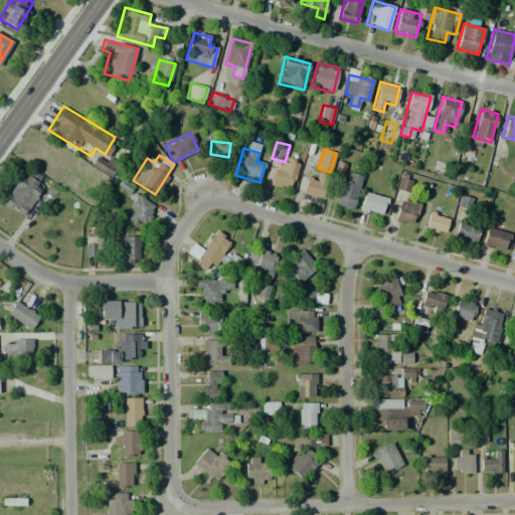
[(91,165),(96,156),(115,168),(110,177),(91,165)]
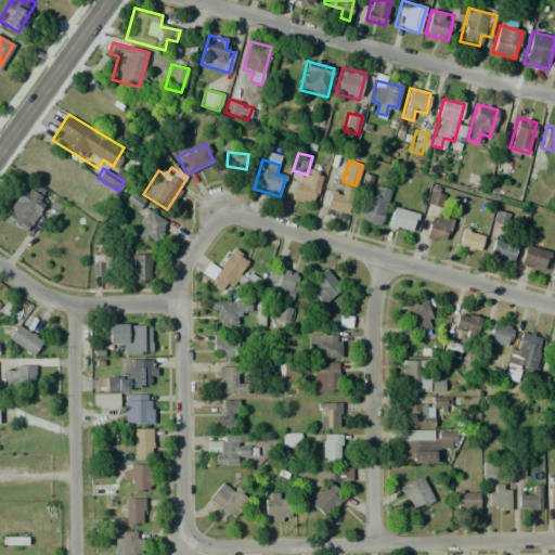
[(309,181),(311,170),(323,173),(313,205),(292,199),(297,178),(309,181)]
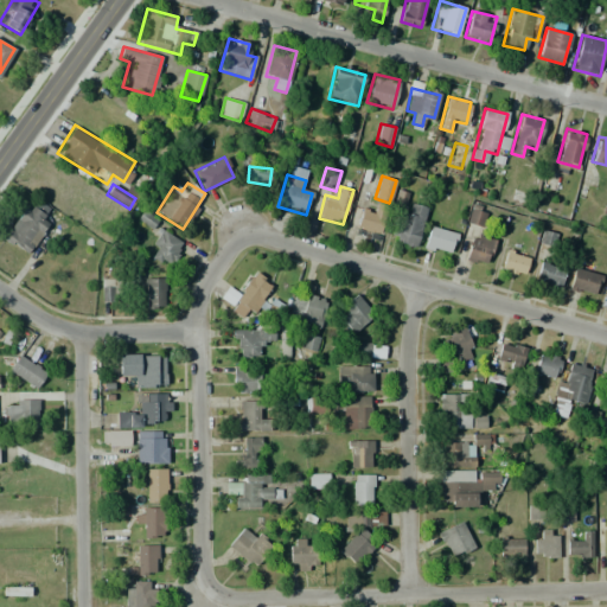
[(32,198),(44,205),(38,213),(49,222),(25,255),(2,238),(32,198)]
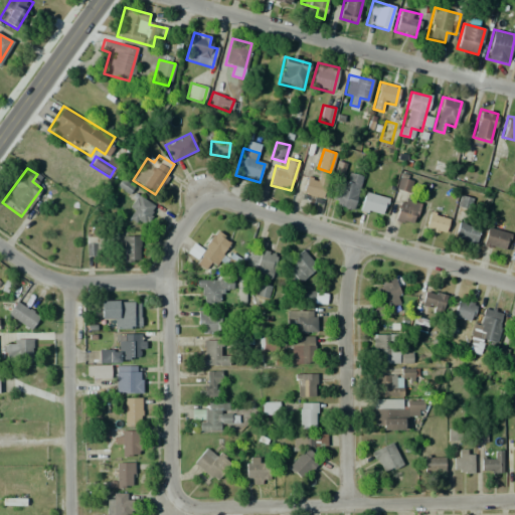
[(316,180),(318,172),(328,175),(321,199),(302,193),(306,177),(316,180)]
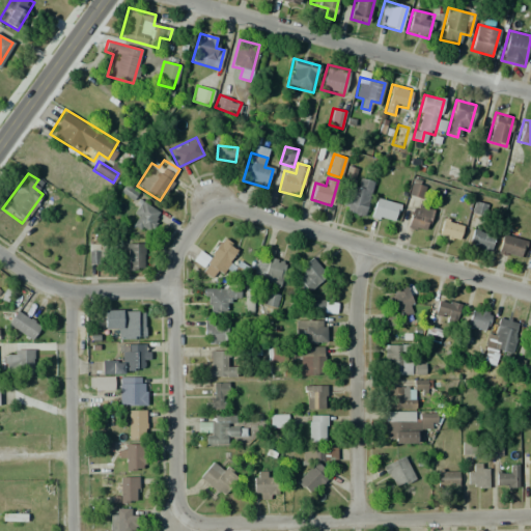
[(350,184),(360,187),(362,178),(372,182),(362,217),(341,211),(350,184)]
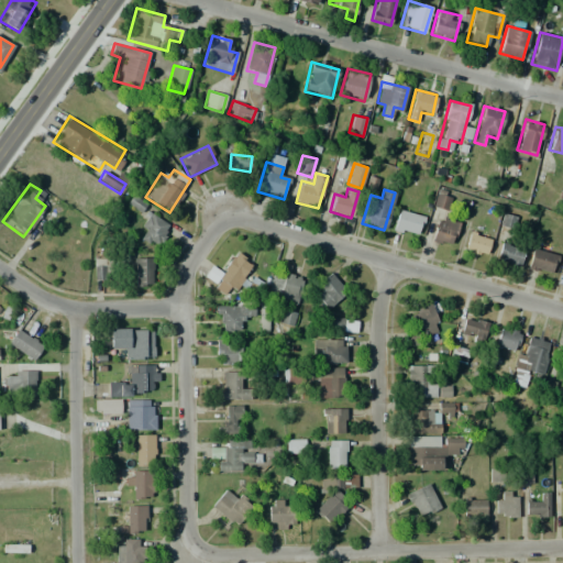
[(446,211),(432,206),(437,191),(451,196),(446,211)]
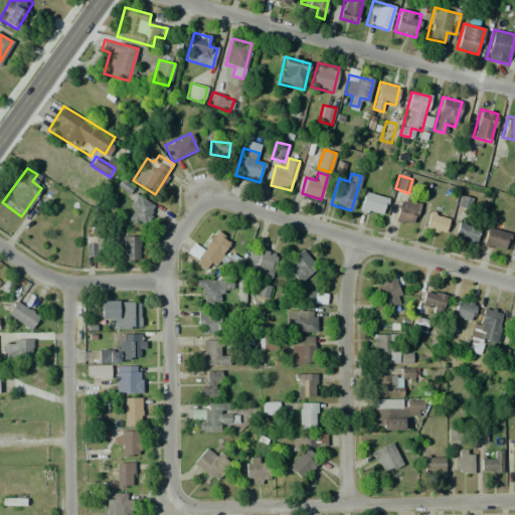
[(387,198),(382,216),(359,209),(364,191),(387,198)]
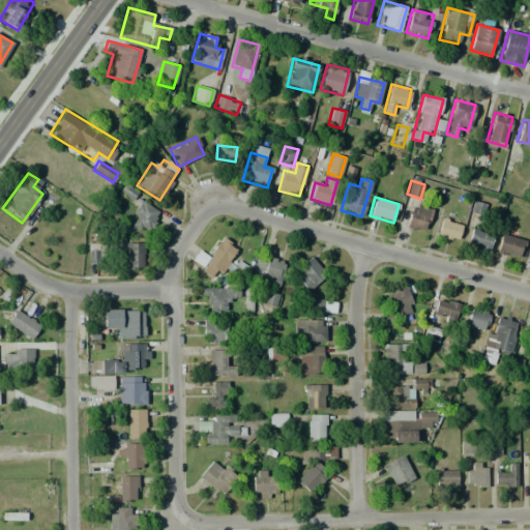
[(147,234),(127,221),(141,200),(160,212),(147,234)]
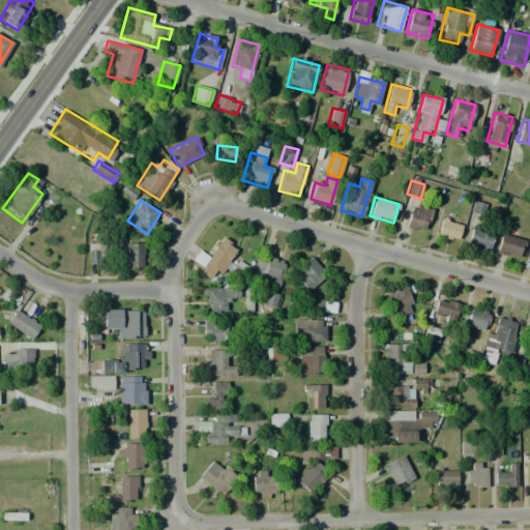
[(484,204),(472,202),(470,214),(482,216),(484,204)]
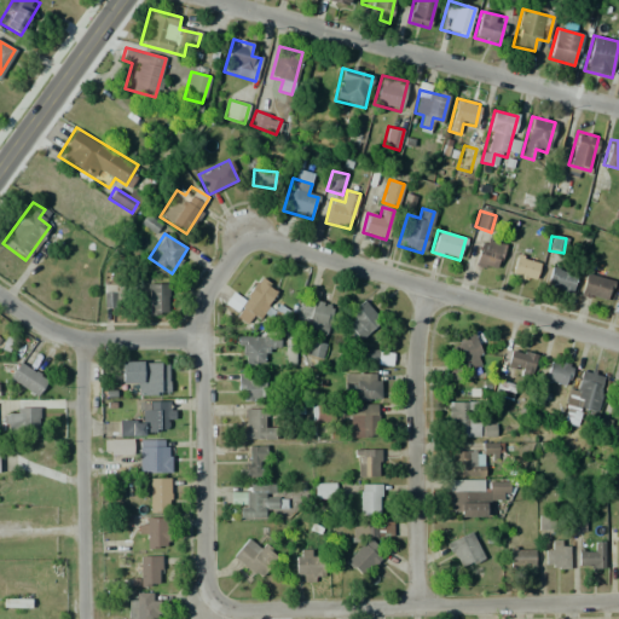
[(480,237),(504,244),(496,271),(473,265),(480,237)]
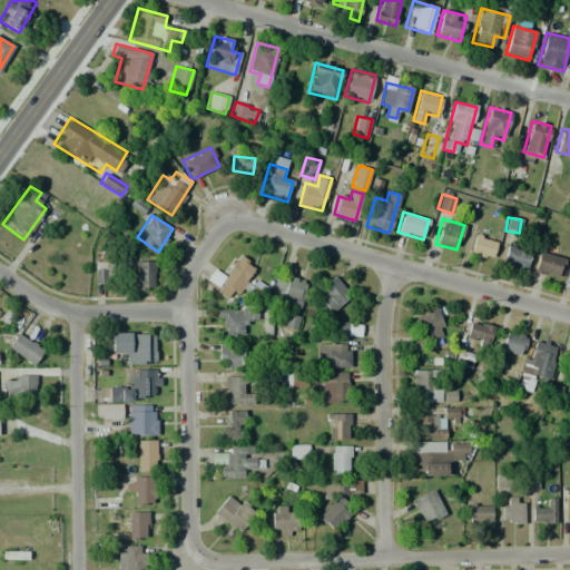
[(497,239),(491,259),(470,254),(475,234),(497,239)]
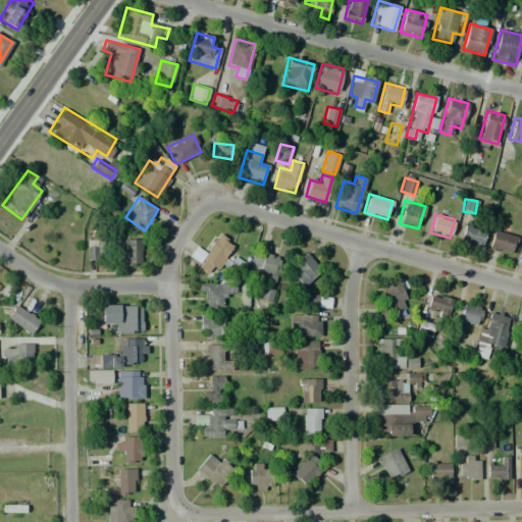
[(485,229),(481,247),(460,241),(464,224),(485,229)]
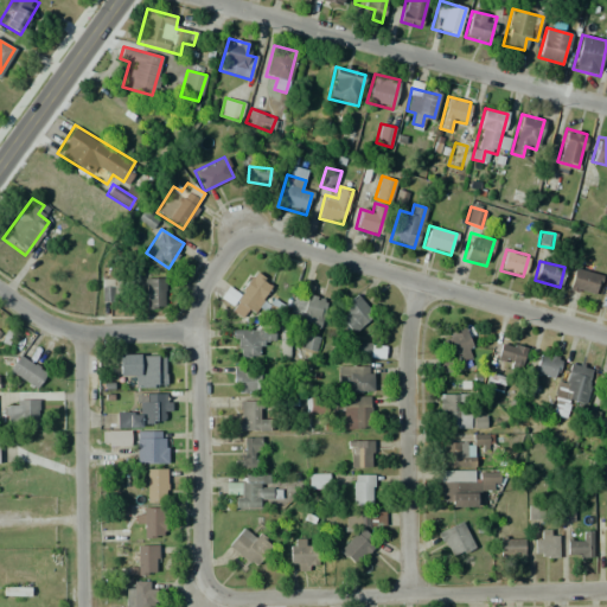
[(600,275),(594,296),(568,289),(574,267),(600,275)]
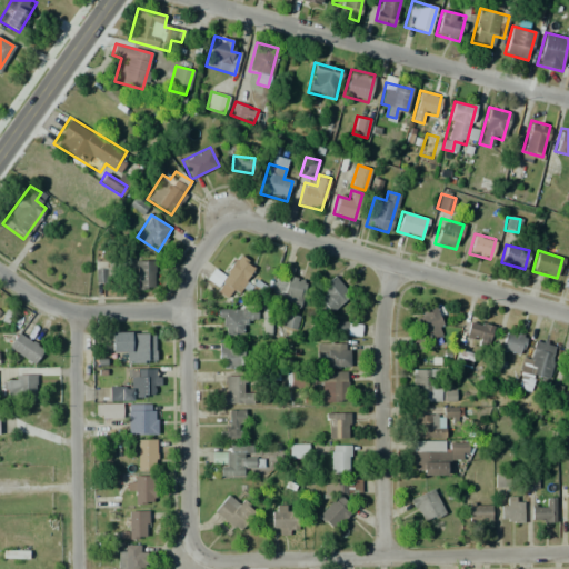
[(239,255),(256,267),(230,301),(213,288),(239,255)]
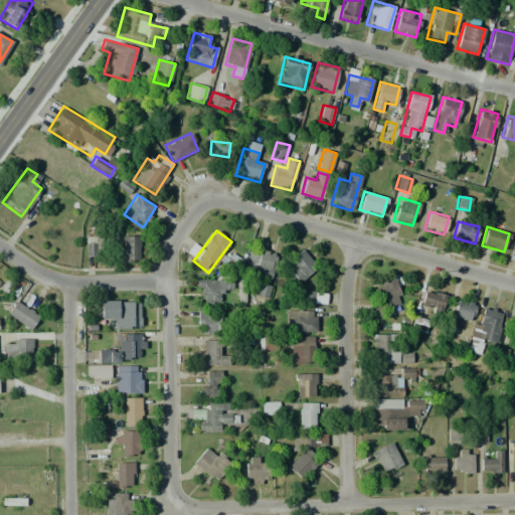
[(140,263),(124,263),(124,235),(140,235),(140,263)]
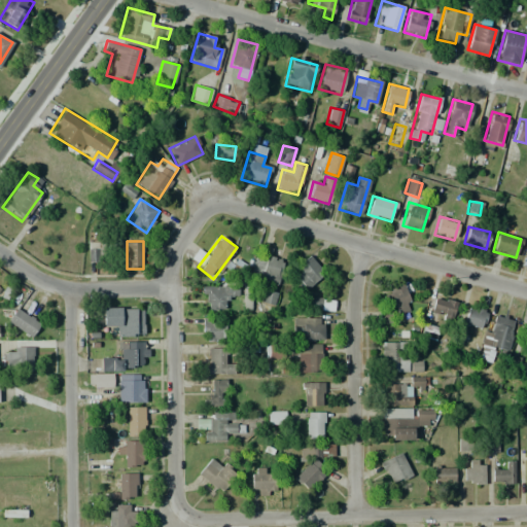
[(101,261),(88,261),(86,242),(100,242),(101,261)]
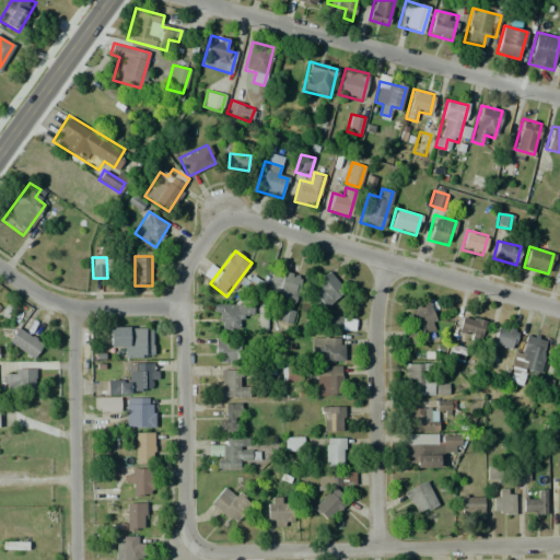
[(221,271),(209,265),(202,276),(214,282),(221,271)]
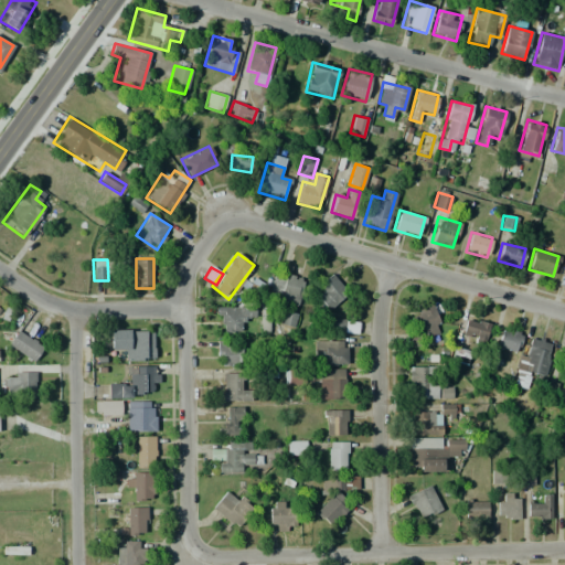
[(270,288),(276,270),(304,278),(296,305),(278,299),(280,290),(270,288)]
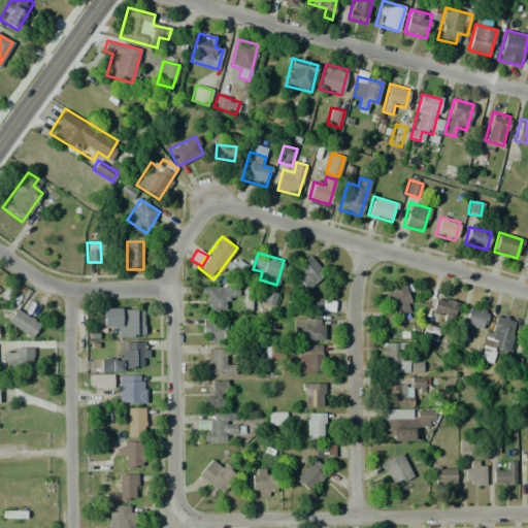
[(309,256),(325,273),(305,291),(290,273),(309,256)]
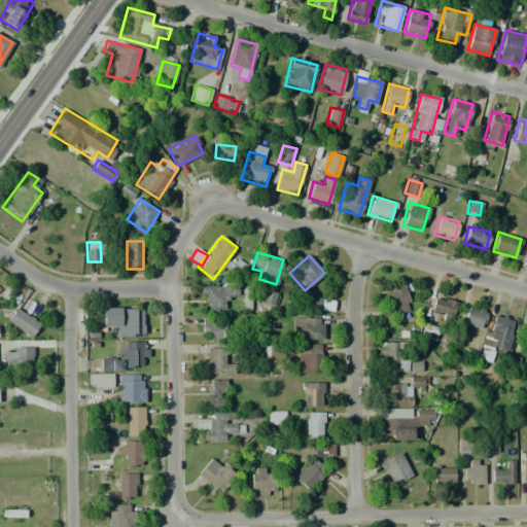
[(416,313),(396,320),(385,291),(403,283),(416,313)]
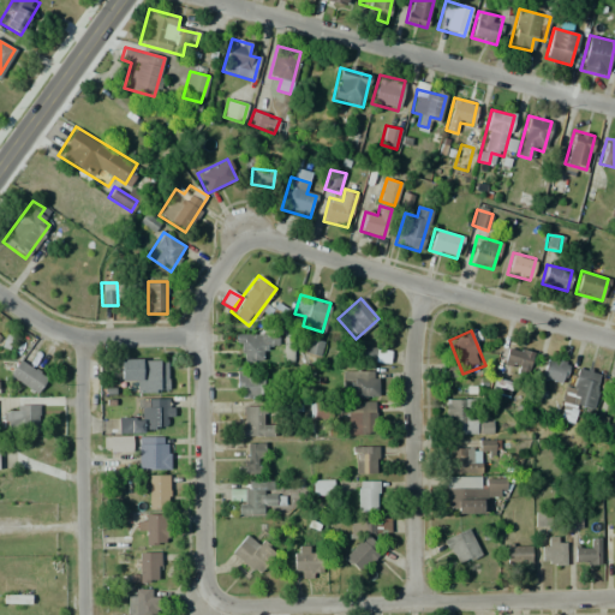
[(278,334),(278,348),(267,347),(267,362),(245,362),(245,347),(234,347),(234,334),(278,334)]
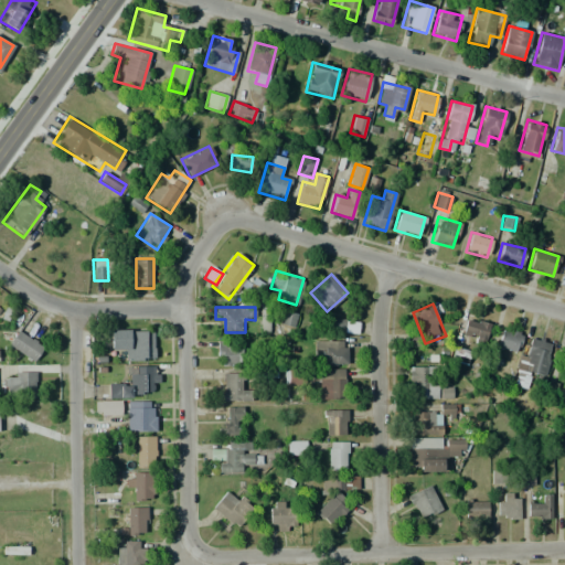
[(297,313),(294,328),(279,324),(283,310),(297,313)]
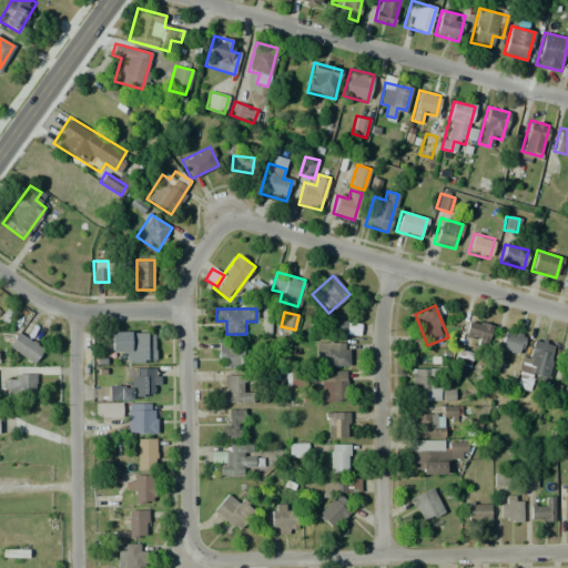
[(359,322),(358,336),(323,332),(324,318),(359,322)]
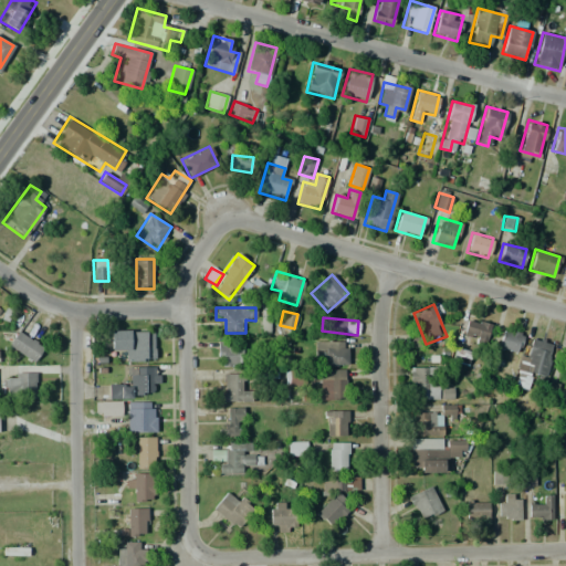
[(491,324),(485,345),(461,337),(467,317),(491,324)]
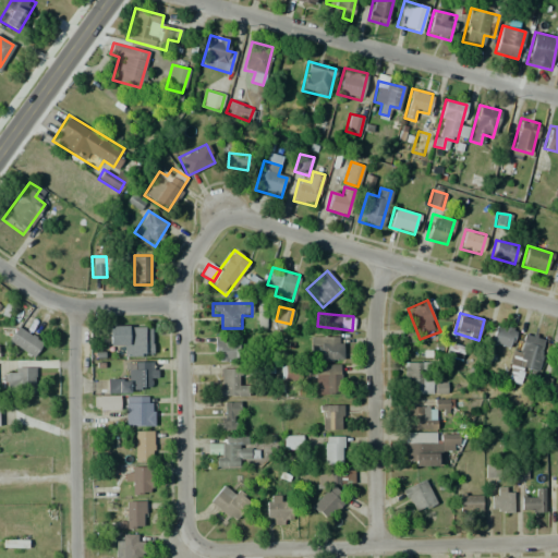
[(152,323),(153,356),(120,358),(119,347),(108,347),(107,325),(152,323)]
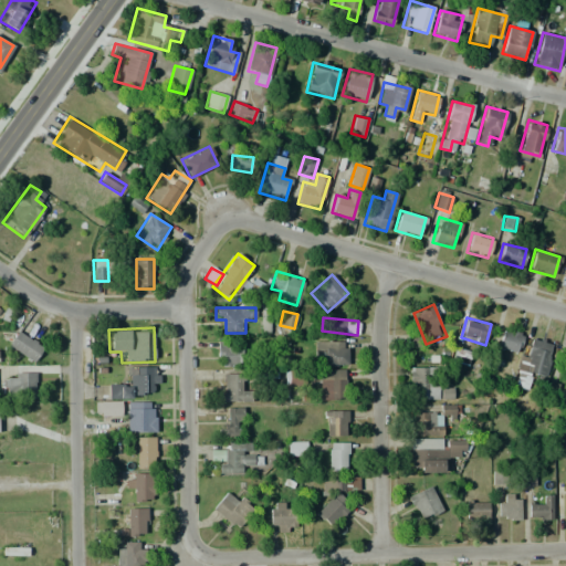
[(523,334),(517,353),(496,347),(502,327),(523,334)]
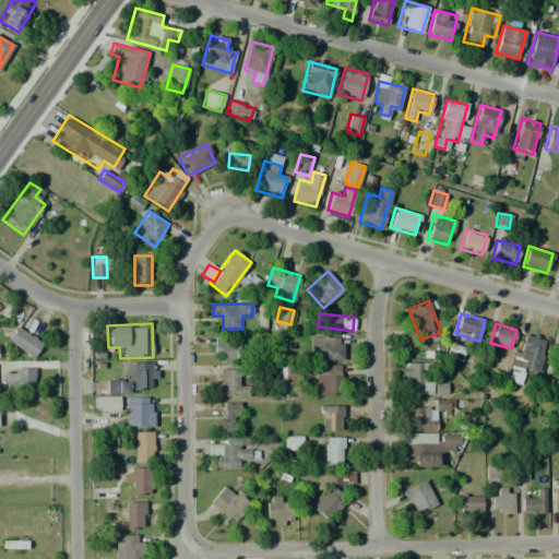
[(8,341),(18,326),(43,343),(33,358),(8,341)]
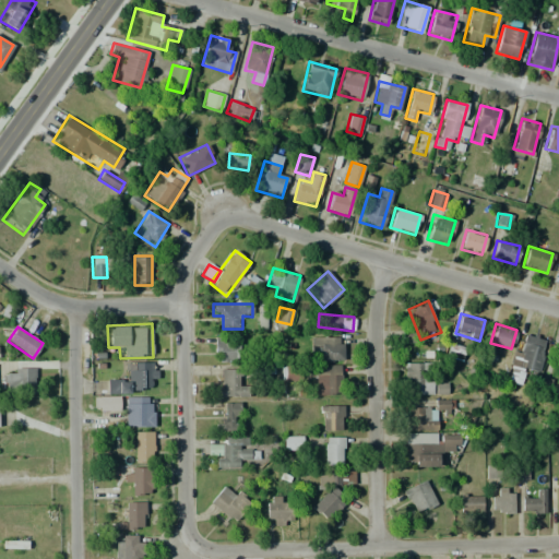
[(546,340),(538,369),(526,366),(520,384),(508,381),(522,333),(546,340)]
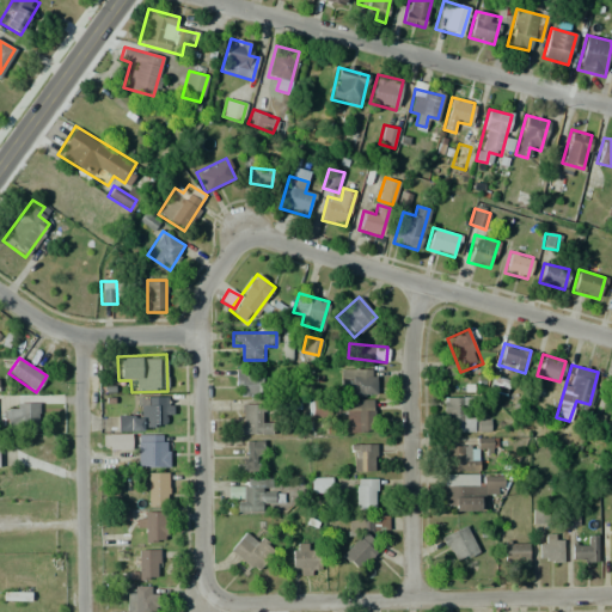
[(234,369),(261,368),(261,397),(234,397),(234,369)]
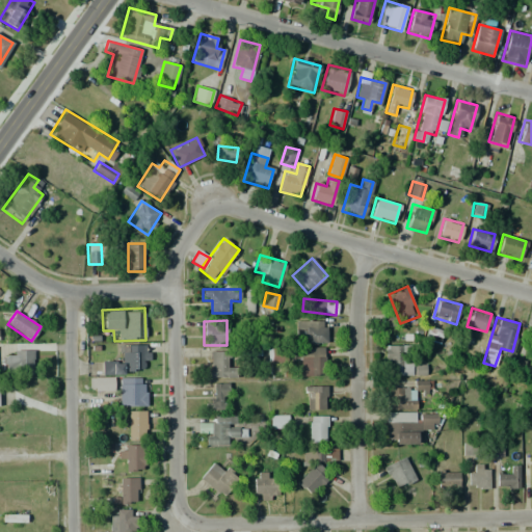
[(326,321),(326,344),(307,344),(306,333),(296,333),(296,321),(326,321)]
